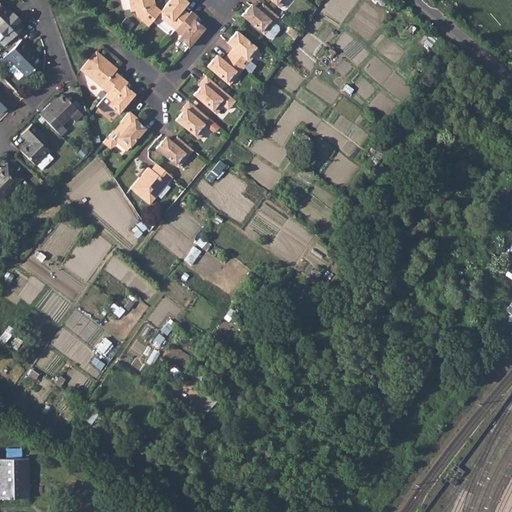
[(154,6),(153,0),(128,0),(131,11),(135,10),(137,18),(147,26),(158,14),(160,12),(154,6)]
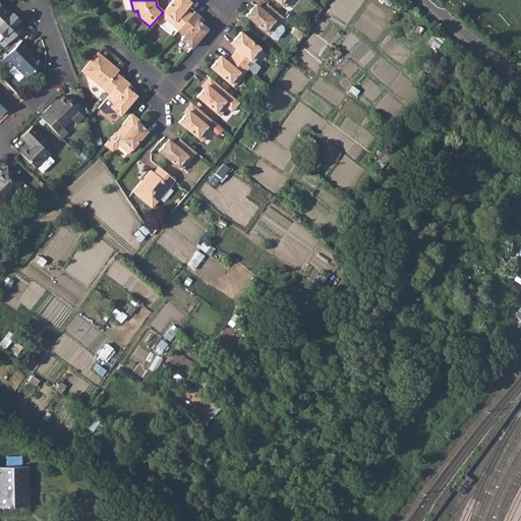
[(177,29),(190,12),(185,8),(190,2),(186,0),(172,0),(163,12),(161,14),(177,29)]
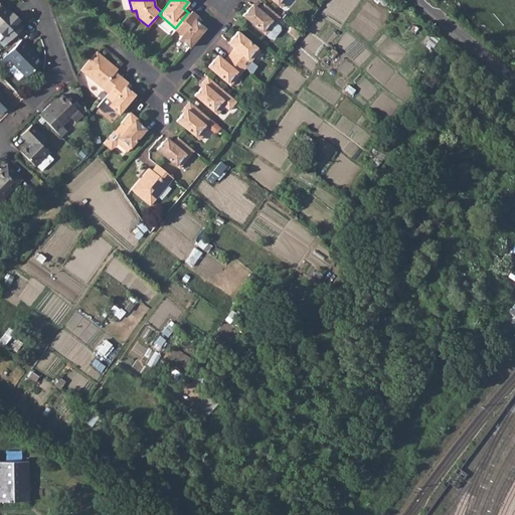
[(279,15),(261,0),(258,0),(253,5),(255,6),(251,10),(245,18),(268,36),(278,25),(274,21),(279,15)]
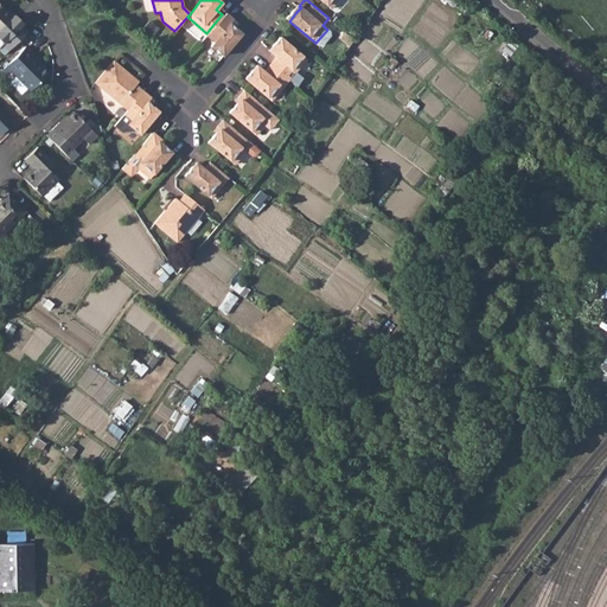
[(319,0),(331,10),(339,0),(319,0)]
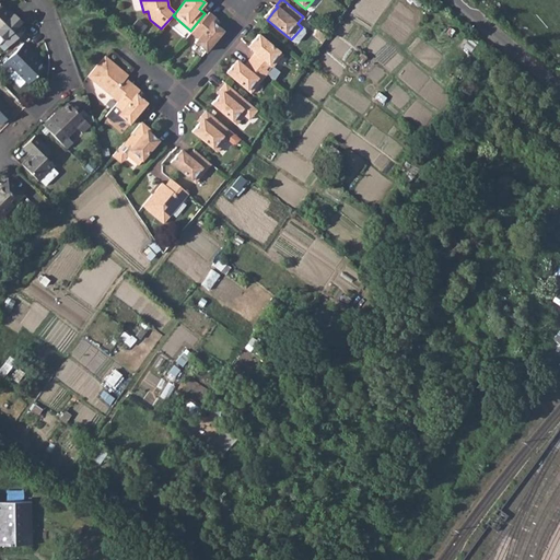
[(0,33),(6,39),(22,23),(15,15),(13,18),(0,3),(0,33)]
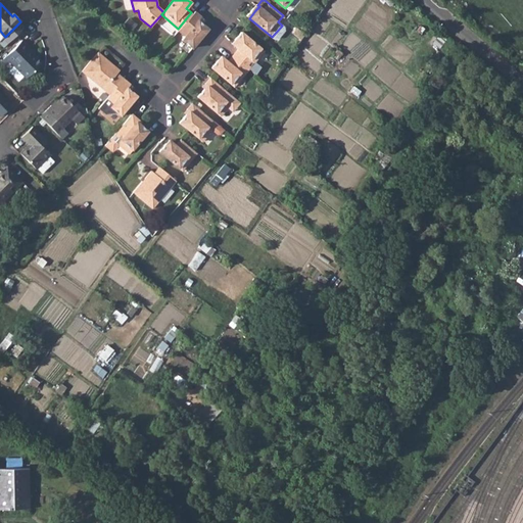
[(193,14),(179,31),(179,32),(185,37),(182,40),(192,48),(208,28),(203,24),(199,19),(202,17),(195,11),(193,14)]
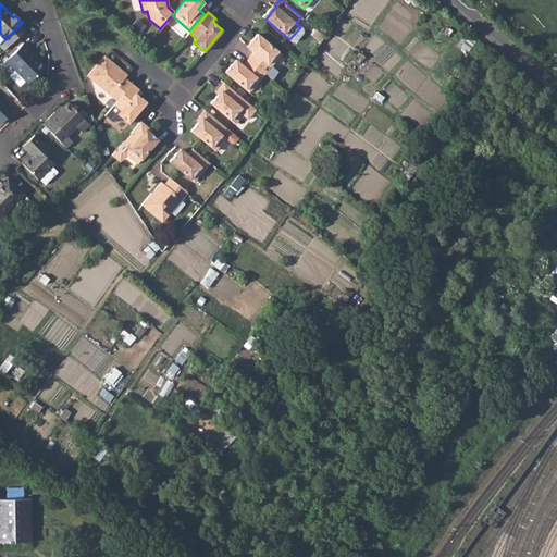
[(203,13),(189,31),(190,33),(206,15),(203,13)]
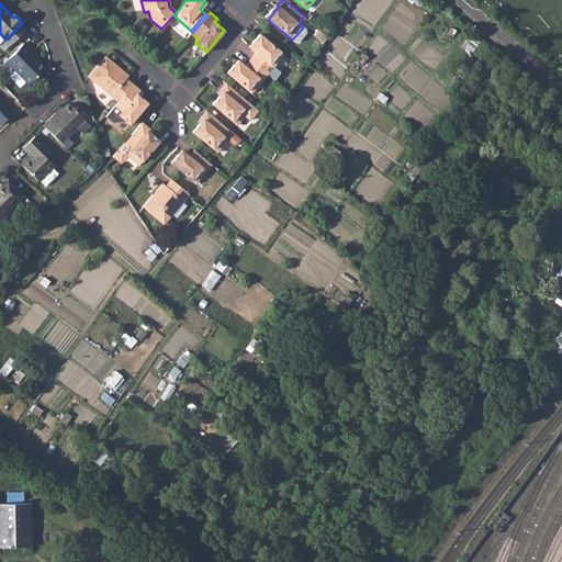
[(328,37),(322,32),(317,37),(324,43),(328,37)]
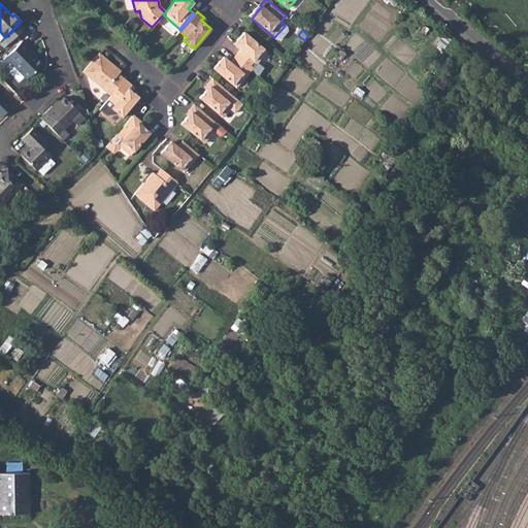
[(266,53),(243,34),(237,42),(239,44),(236,47),(240,51),(235,56),(252,70),(266,53)]
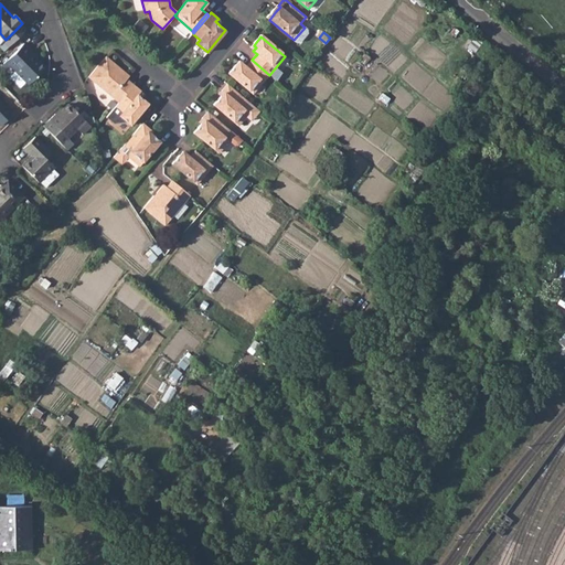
[(7,62),(30,85),(46,68),(32,55),(33,52),(25,44),(7,62)]
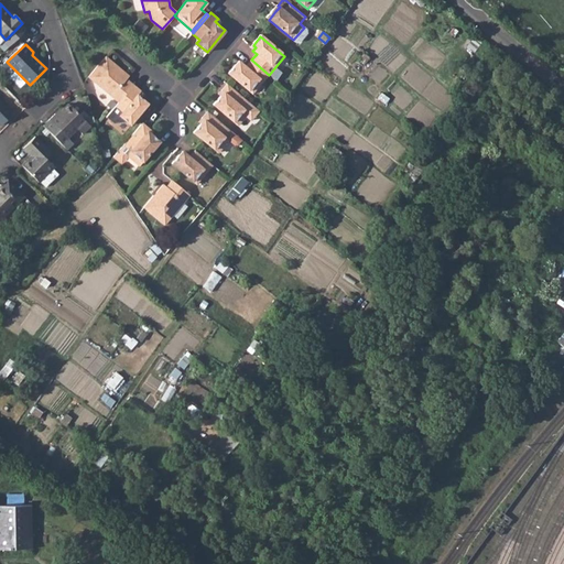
[(88,76),(118,101),(132,85),(126,79),(128,76),(106,56),(88,76)]
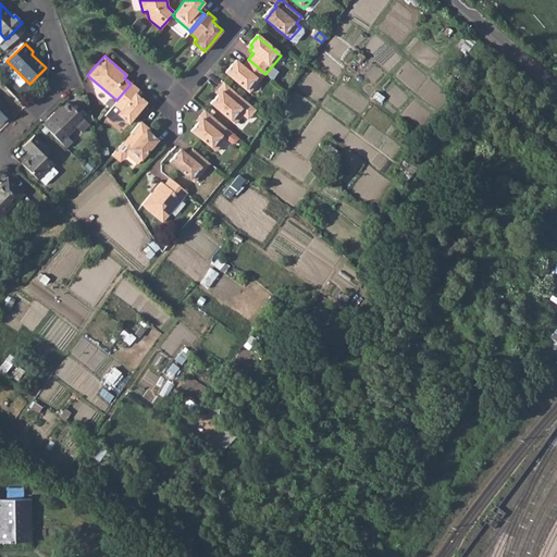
[(225,74),(249,94),(265,74),(248,59),(243,66),(238,63),(235,66),(233,64),(225,74)]
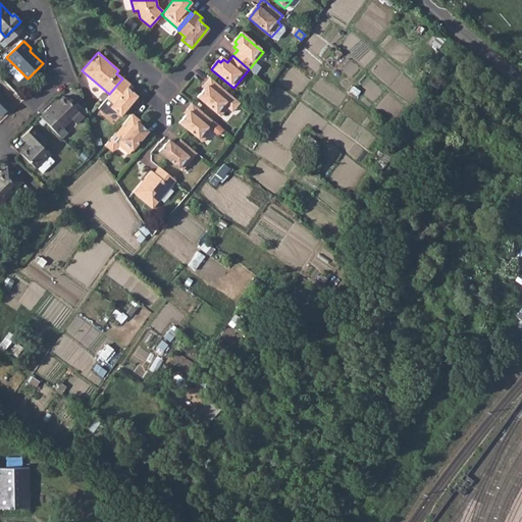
[(241,103),(231,95),(211,77),(205,86),(206,87),(204,90),(198,98),(220,116),(229,105),(235,109),(241,103)]
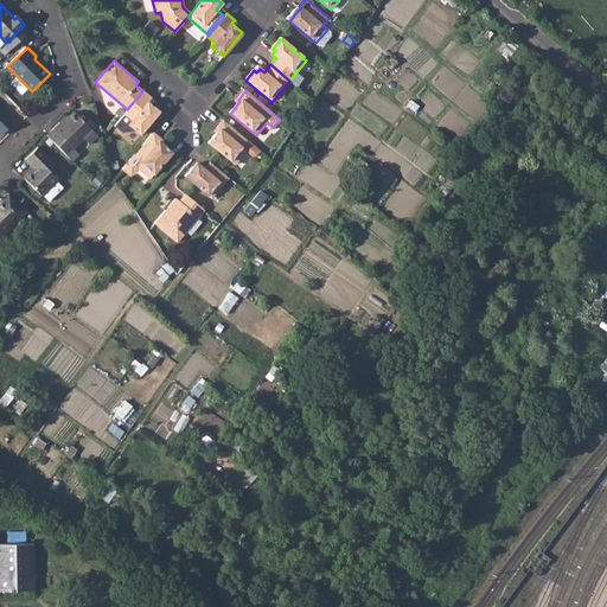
[(139,134),(158,112),(151,106),(147,102),(151,97),(142,91),(127,109),(123,113),(131,120),(127,125),(139,134)]
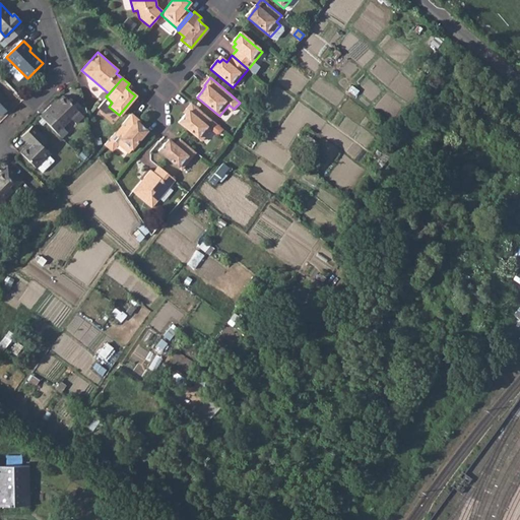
[(0,115),(1,116),(11,106),(0,93),(0,115)]
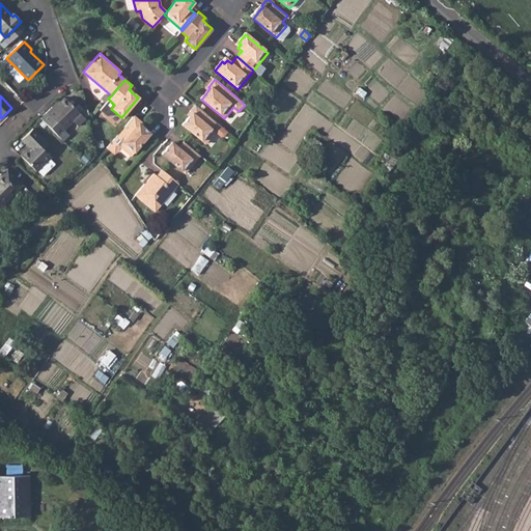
[(53,107),(47,113),(42,118),(63,141),(68,135),(64,130),(81,113),(64,98),(54,109),(53,107)]
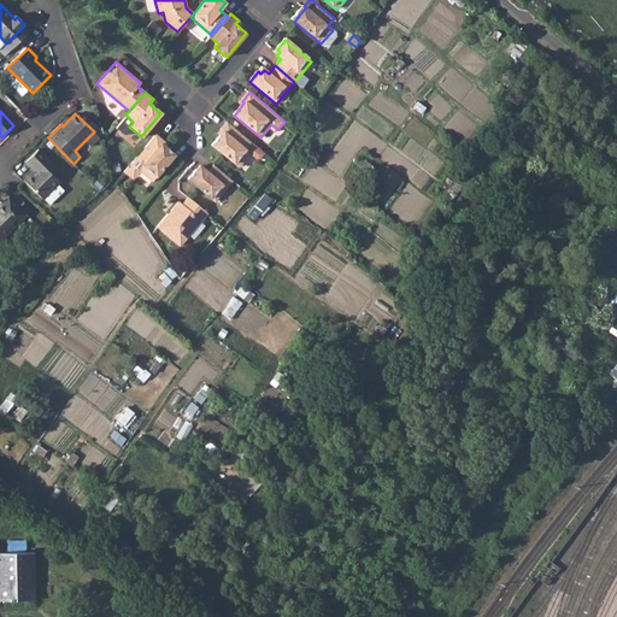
[(212,145),(239,166),(250,153),(245,150),(251,142),(228,122),(221,130),(223,133),(219,136),(212,145)]
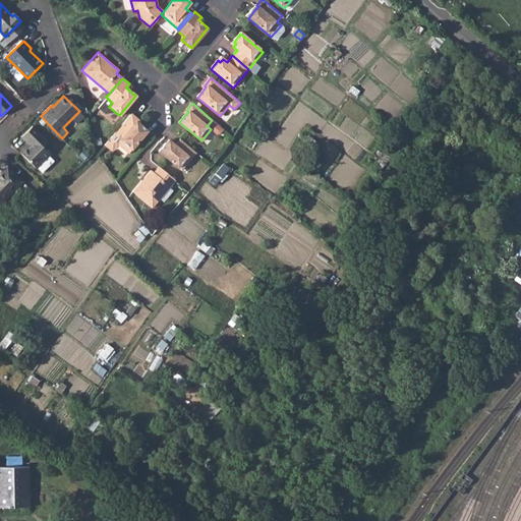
[(138,123),(135,121),(137,118),(131,113),(105,145),(107,147),(115,147),(117,143),(128,153),(147,130),(138,123)]
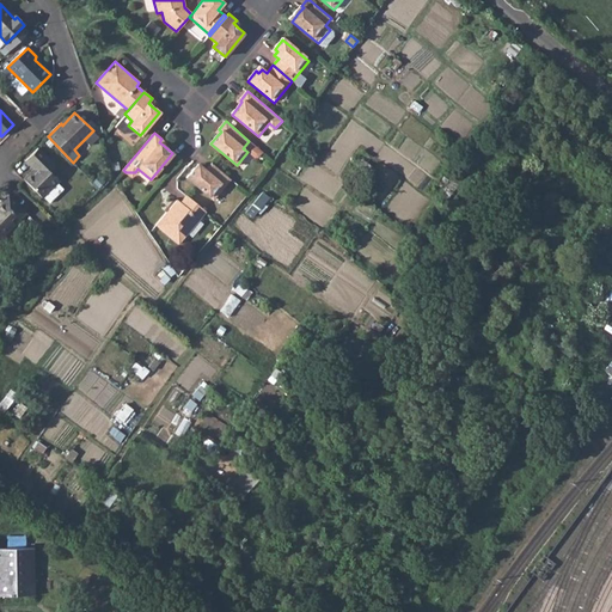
[(243,148),(248,152),(254,157),(257,157),(262,152),(249,141),(243,148)]
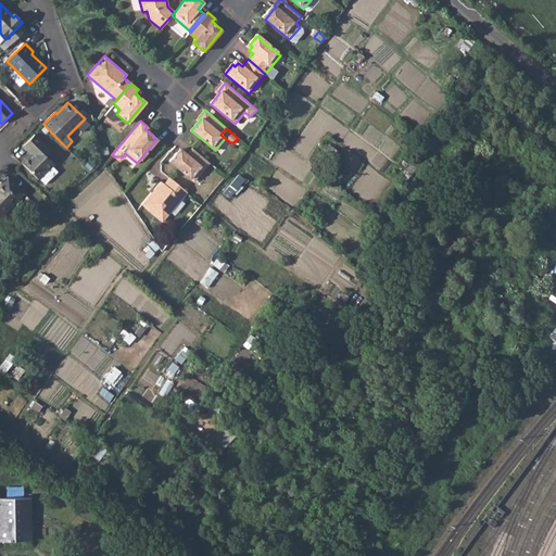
[(20,162),(37,179),(38,178),(43,184),(57,171),(50,165),(52,164),(45,156),(50,151),(33,134),(22,146),(29,153),(20,162)]
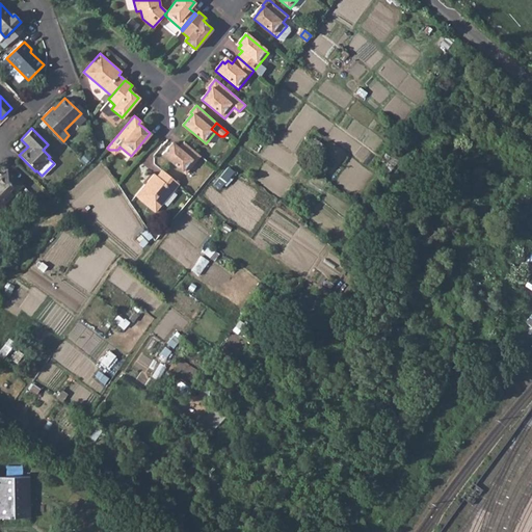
[(162,155),(185,175),(201,156),(185,142),(179,149),(175,145),(171,149),(168,147),(162,155)]
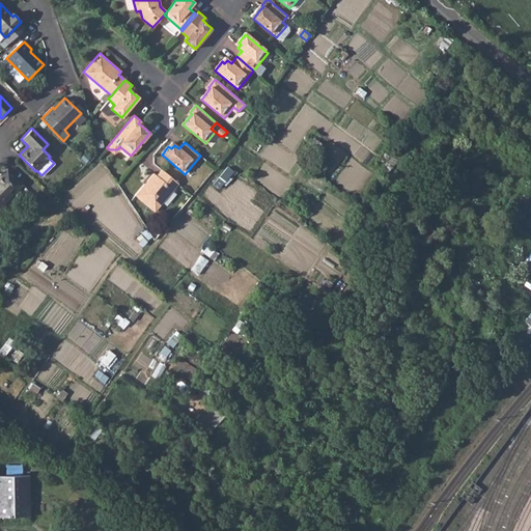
[(0,203),(21,183),(5,167),(0,172),(0,203)]
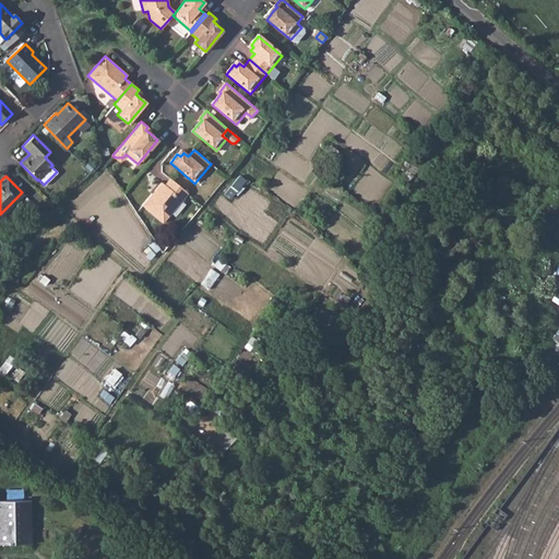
[(236,191),(244,180),(239,177),(232,188),(236,191)]
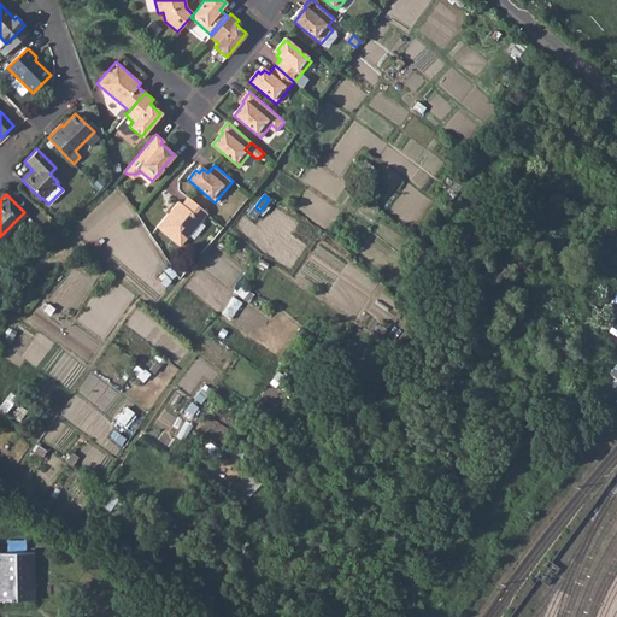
[(177,201),(157,227),(178,246),(206,212),(188,197),(181,204),(177,201)]
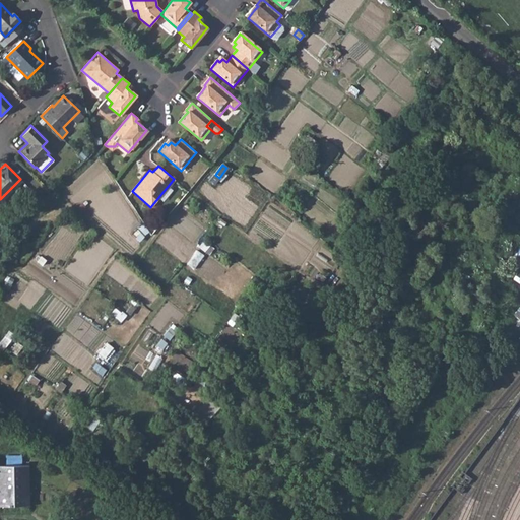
[(0,506),(28,507),(28,490),(24,490),(23,465),(0,466),(0,506)]
